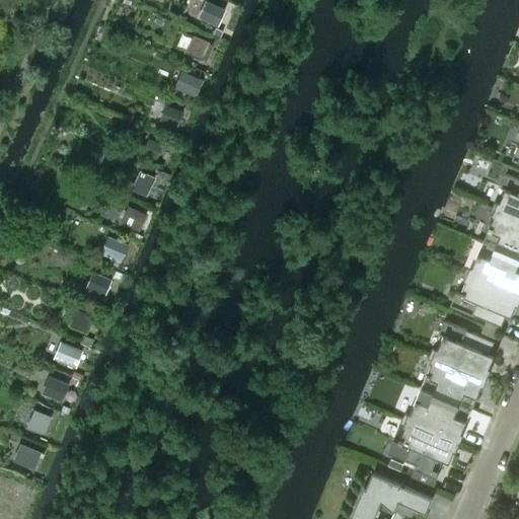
[(217,24),(224,7),(206,0),(202,0),(196,16),(217,24)]
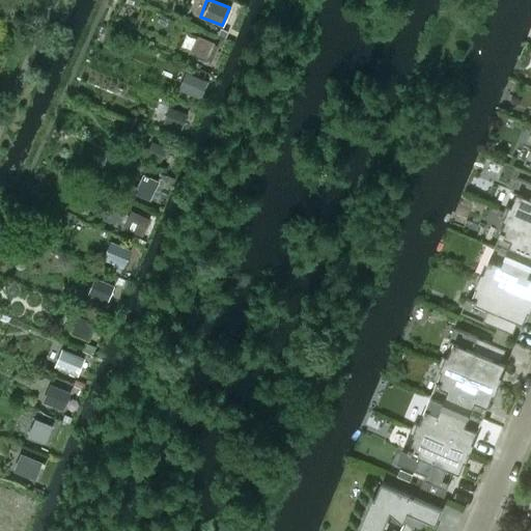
[(206,60),(213,42),(196,35),(189,53),(206,60)]
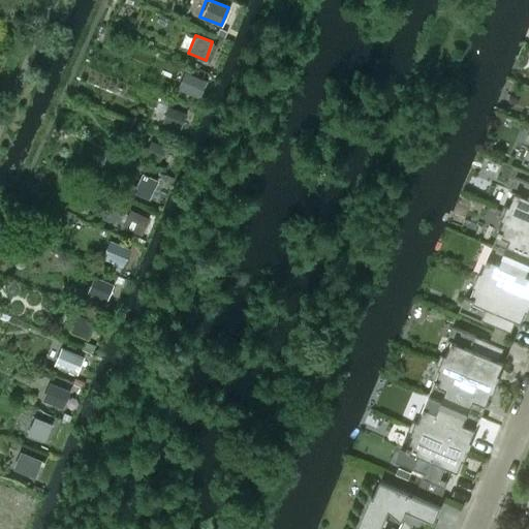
[(198,97),(205,79),(184,71),(178,89),(198,97)]
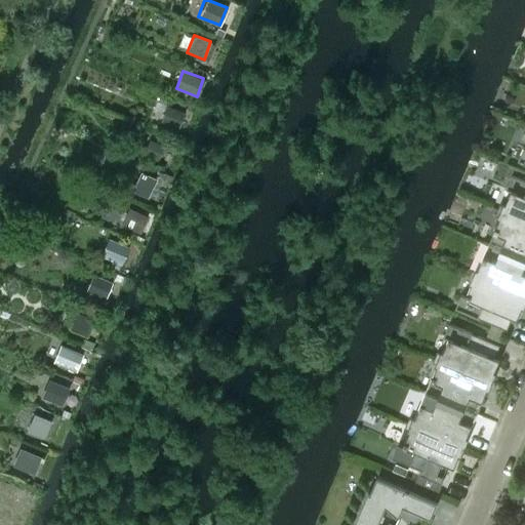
[(178,128),(184,112),(166,106),(161,123),(178,128)]
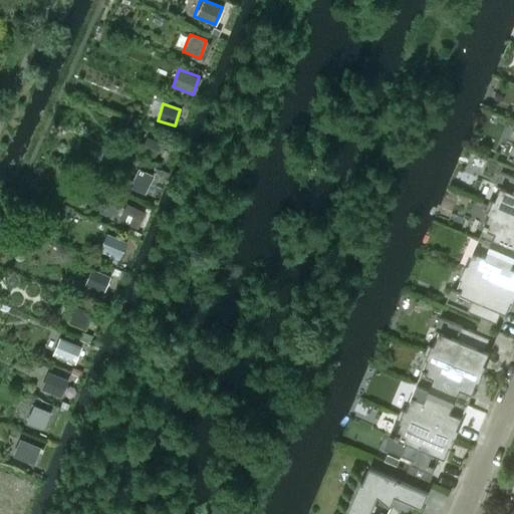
[(155,157),(162,142),(146,135),(140,150),(155,157)]
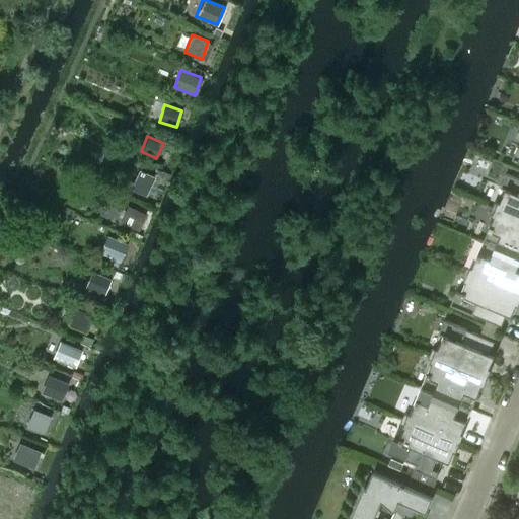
[(145,195),(153,173),(137,167),(129,189),(145,195)]
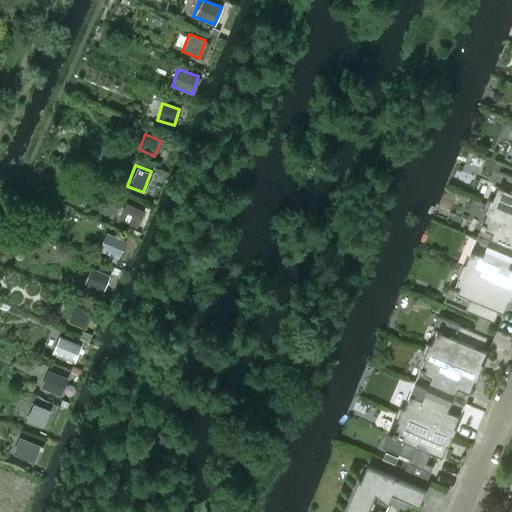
[(488,198),(485,204),(511,214),(511,176),(499,171),(494,184),(499,186),(493,200),(488,198)]
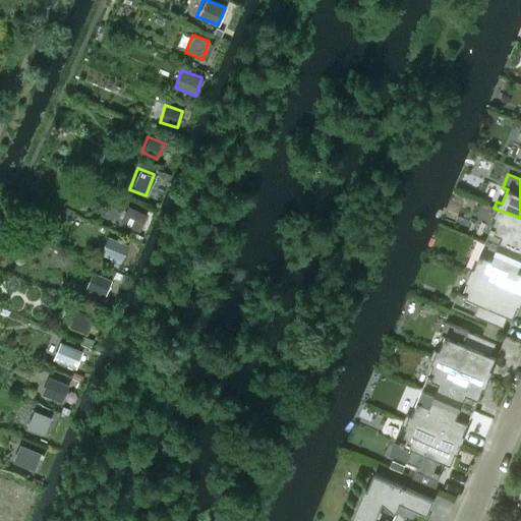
[(138,231),(147,213),(127,205),(120,223),(138,231)]
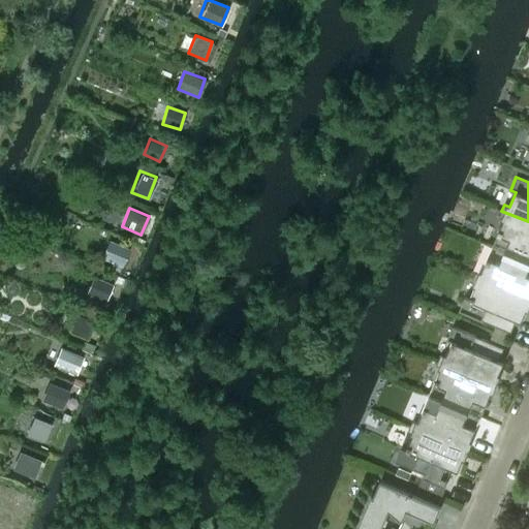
[(528,221),(501,211),(499,216),(504,218),(493,246),(528,260),(528,221)]
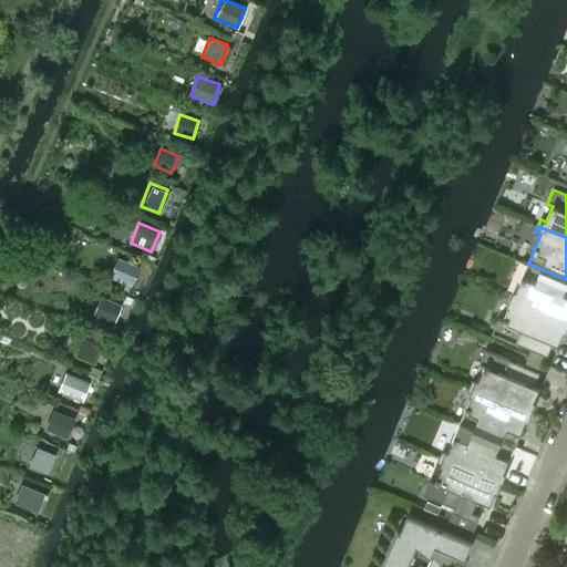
[(132,286),(138,267),(115,258),(109,277),(132,286)]
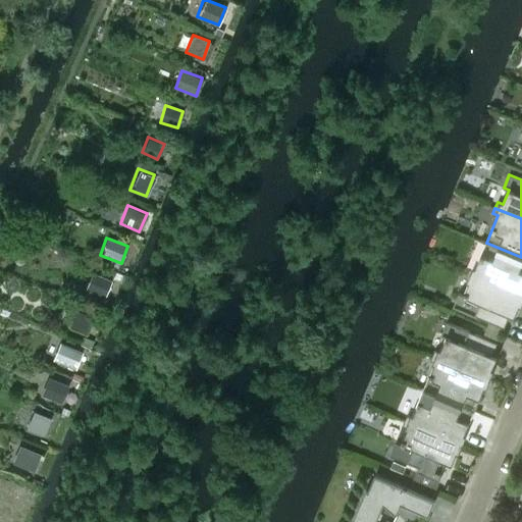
[(521,285),(521,257),(486,243),(475,270),(470,267),(467,273),(521,296),(521,290),(521,285)]
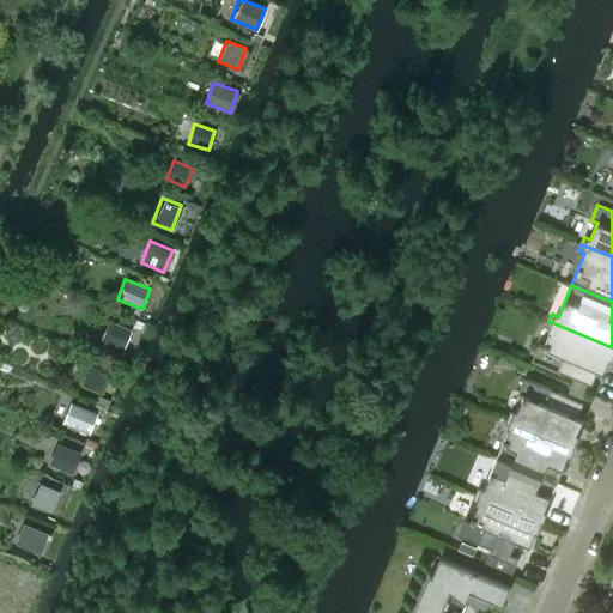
[(123,350),(132,329),(108,320),(99,340),(123,350)]
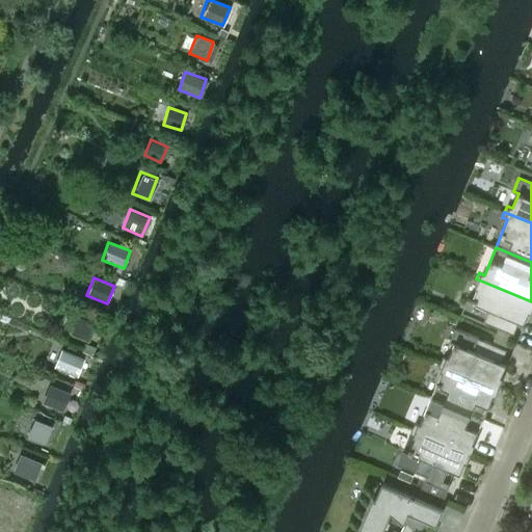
[(531,306),(531,301),(476,278),(474,284),(479,286),(473,300),(468,298),(462,312),(514,335),(526,306),(531,308),(531,306)]
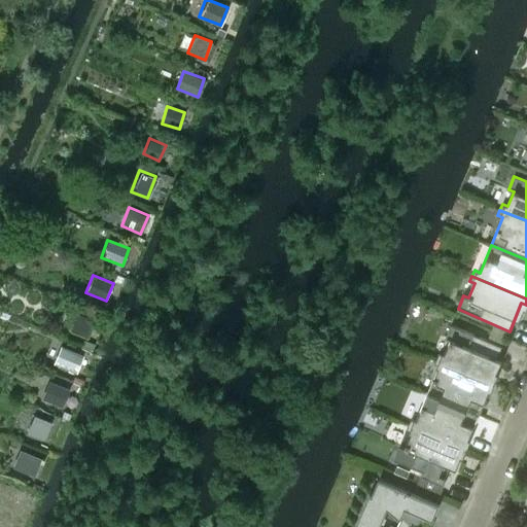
[(77,314),(71,330),(86,337),(93,321),(77,314)]
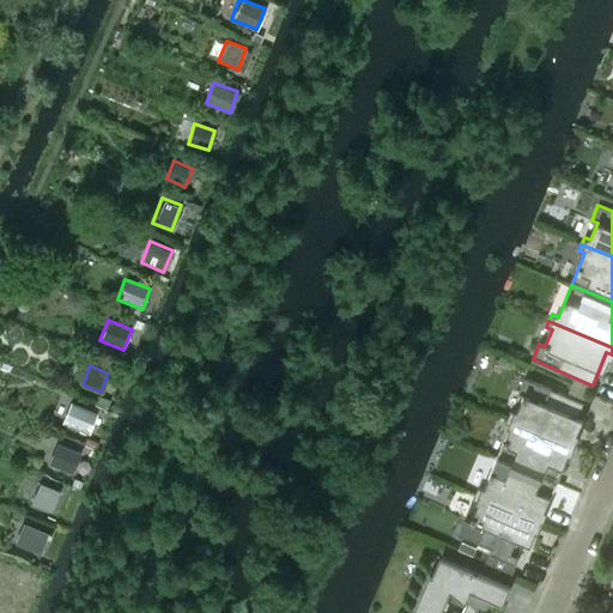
[(511,410),(508,417),(575,444),(577,438),(571,436),(584,402),(525,377),(519,393),(525,395),(517,413),(511,410)]
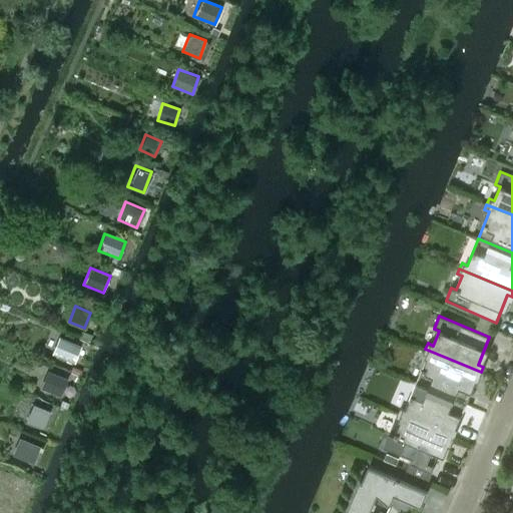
[(61,339),(55,355),(74,362),(80,347),(61,339)]
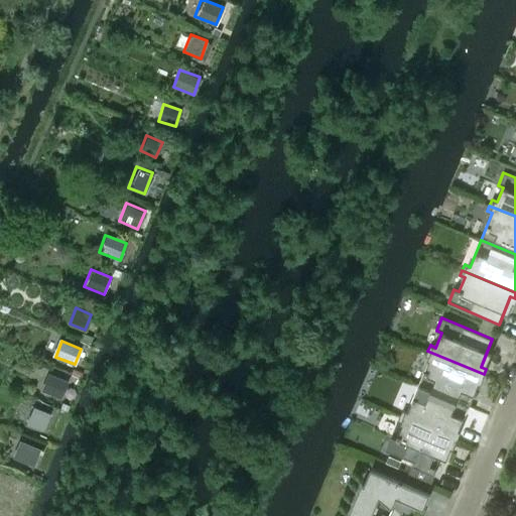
[(484,374),(427,351),(425,356),(430,358),(419,385),(465,404),(476,377),(481,379),(484,374)]
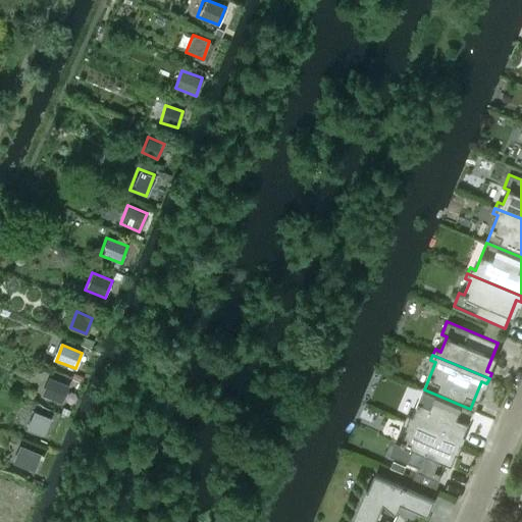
[(48,379),(42,395),(61,402),(67,386),(48,379)]
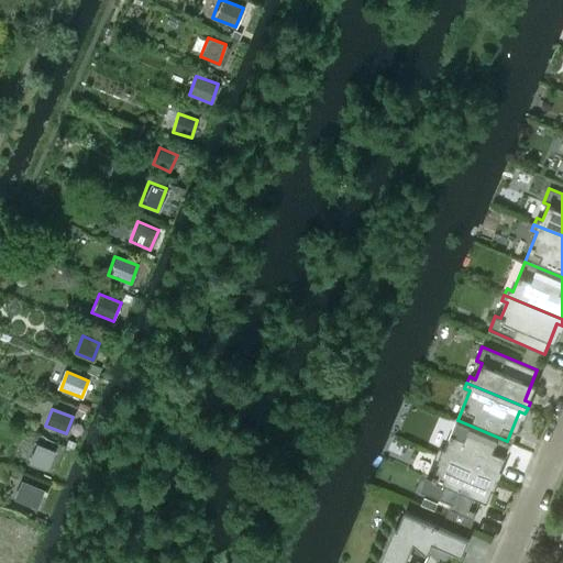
[(507,441),(457,420),(444,450),(439,448),(437,453),(497,478),(499,473),(494,471),(507,441)]
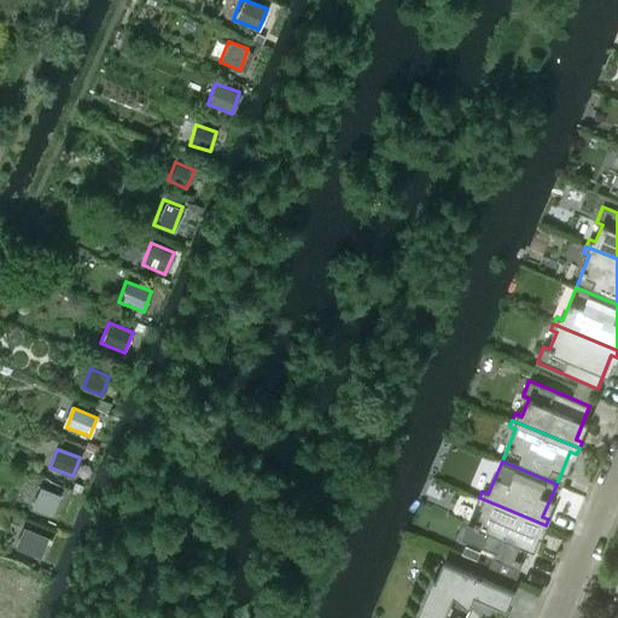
[(40,489),(33,507),(51,514),(58,496),(40,489)]
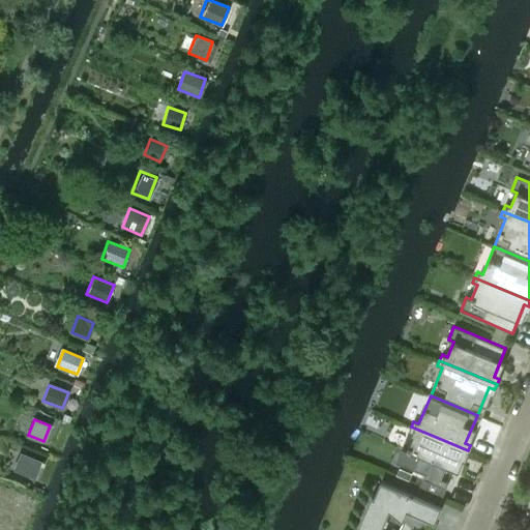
[(446,487),(461,453),(466,455),(468,450),(411,427),(409,432),(414,434),(408,448),(403,446),(396,460),(425,472),(423,477),(420,487),(434,493),(438,483),(446,487)]
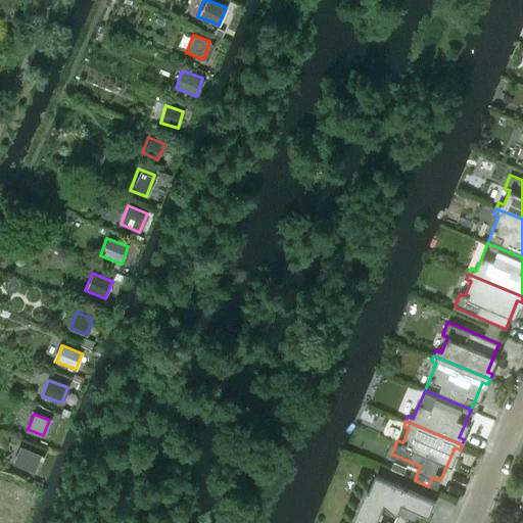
[(39,456),(20,447),(13,463),(33,471),(39,456)]
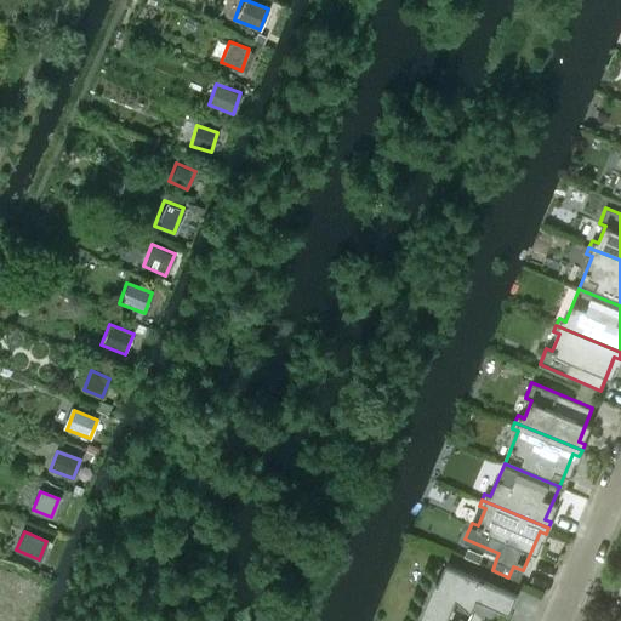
[(468,548),(465,556),(479,562),(482,554),(468,548)]
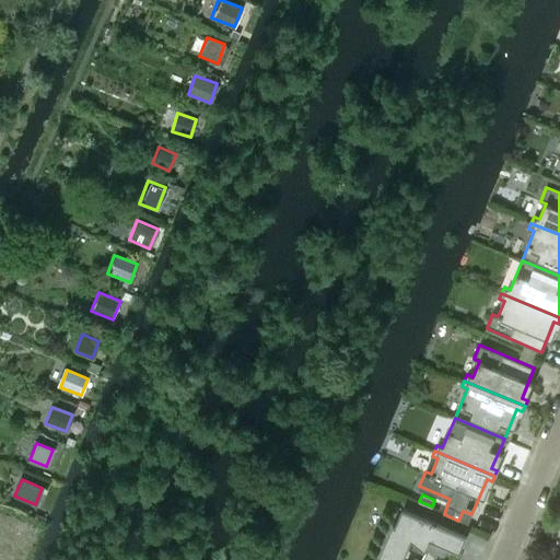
[(427,551),(431,539),(461,552),(467,536),(403,509),(396,525),(394,523),(377,559),(406,559),(410,551),(408,550),(412,539),(427,551)]
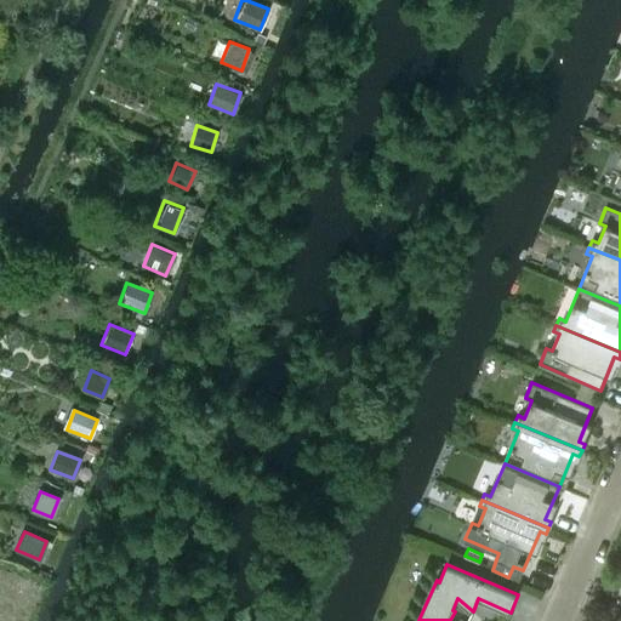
All buildings are outlined.
